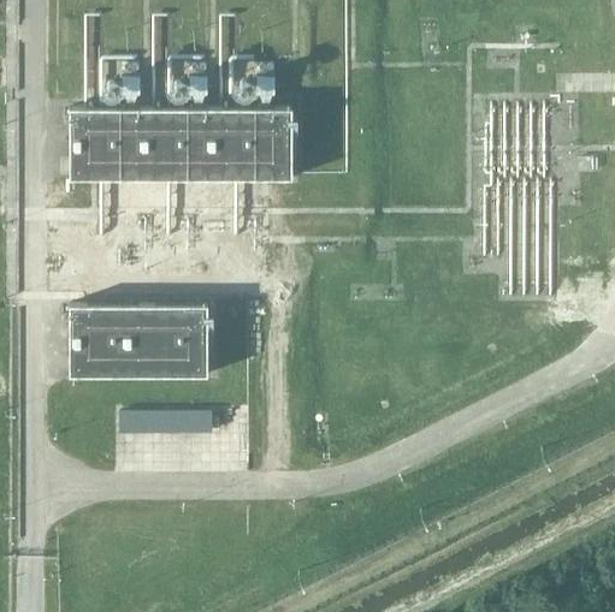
[(220,69),(217,88),(256,94),(260,75),(220,69)]
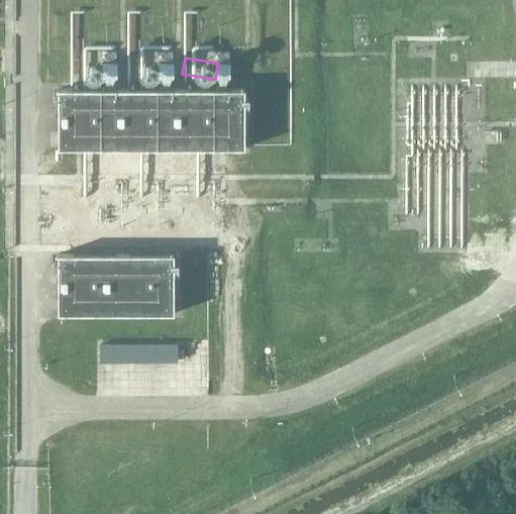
[(103,80),(103,62),(90,62),(91,80),(103,80)]
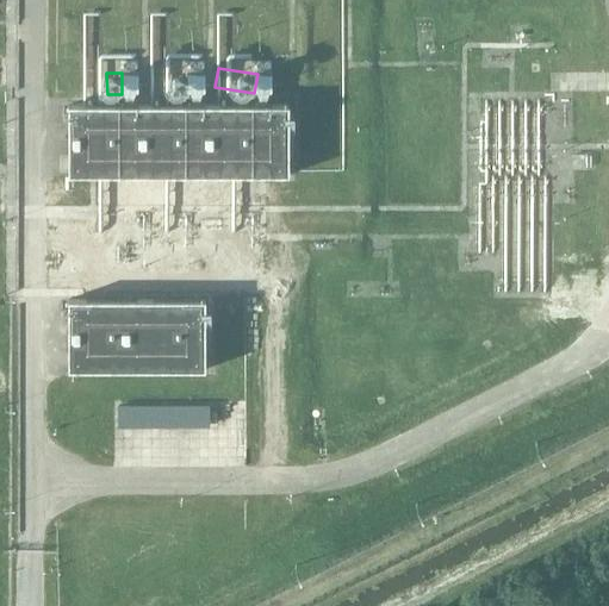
[(186,91),(187,75),(150,74),(149,89),(186,91)]
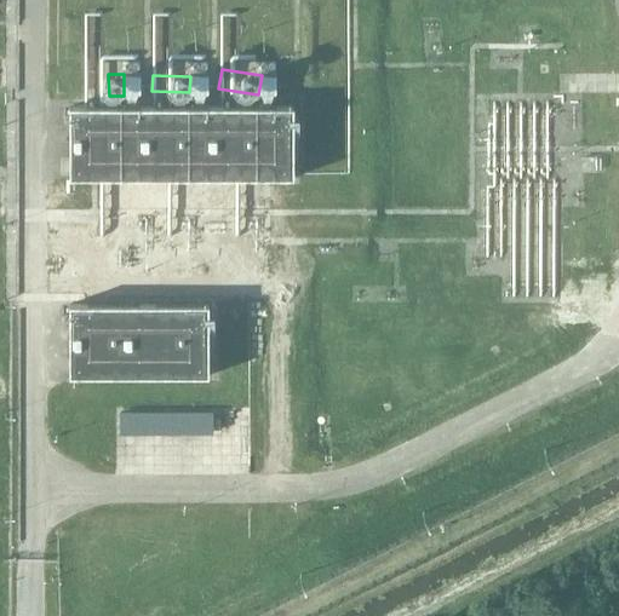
[(70,182),(296,183),(294,111),(70,110),(70,182)]
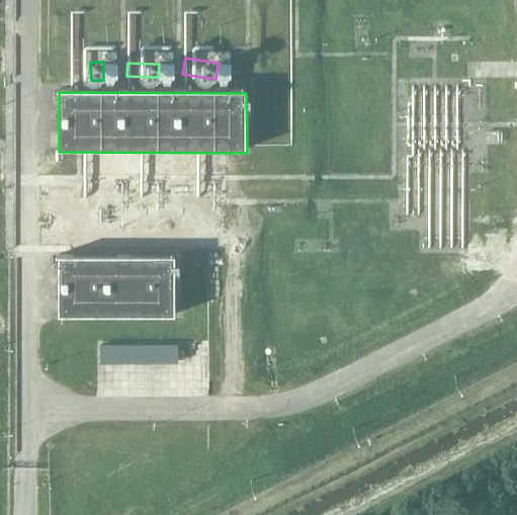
[(60,257),(60,318),(175,317),(176,257),(60,257)]
